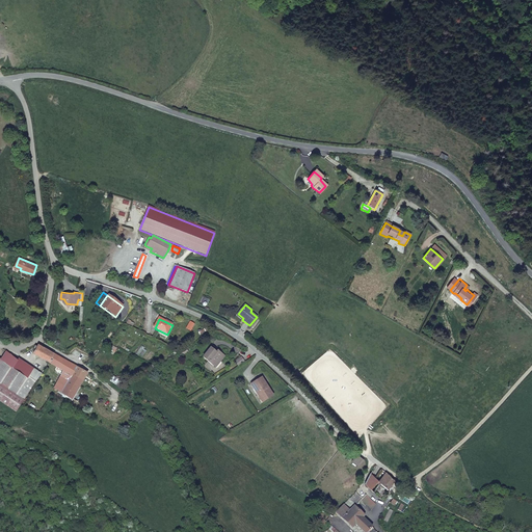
[(36,349),(33,354),(49,363),(54,353),(38,345),(38,346),(35,345),(33,348),(36,349)]
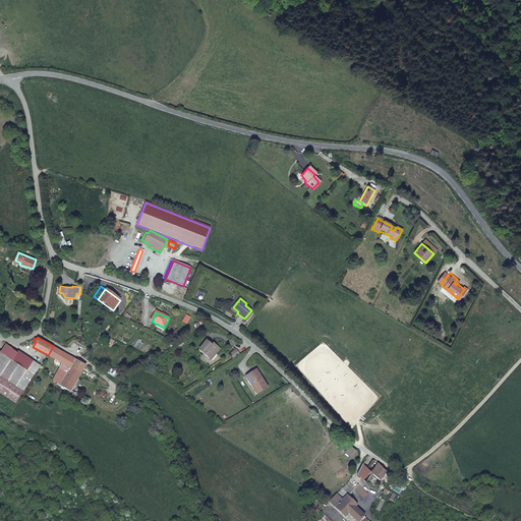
[(208,341),(200,350),(210,358),(216,352),(218,353),(221,349),(214,344),(213,345),(208,341)]
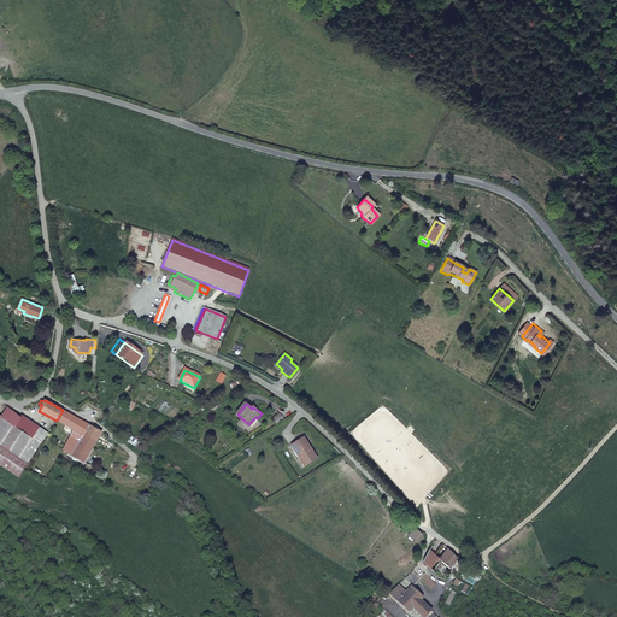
[(7,421),(12,412),(7,409),(1,417),(7,421)]
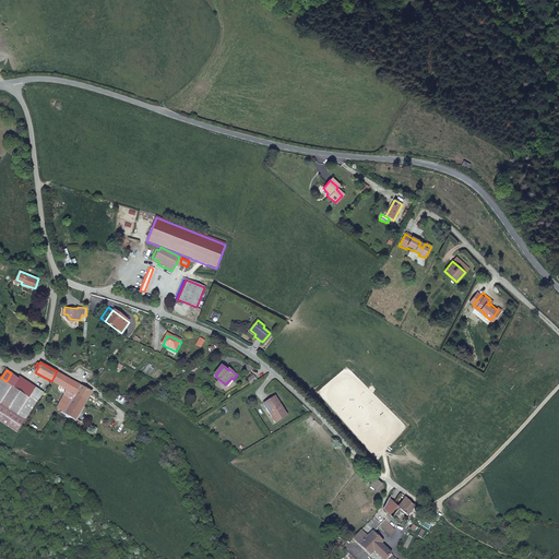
[(57,371),(51,381),(66,389),(63,395),(56,408),(64,413),(82,384),(57,371)]
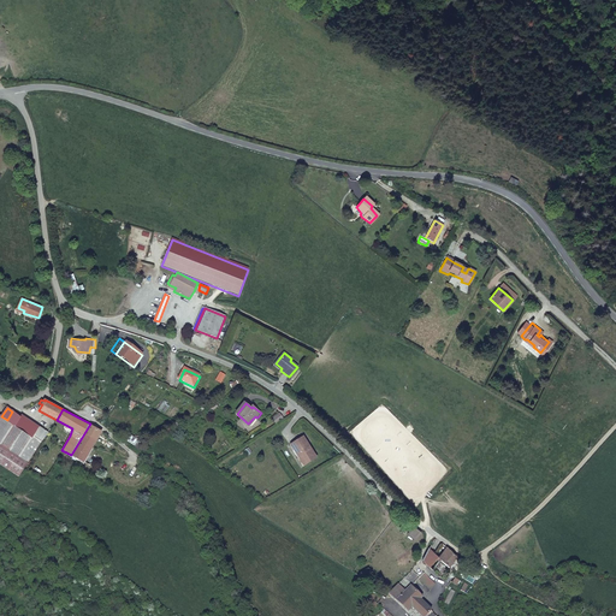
[(13,425),(21,416),(12,412),(7,420),(13,425)]
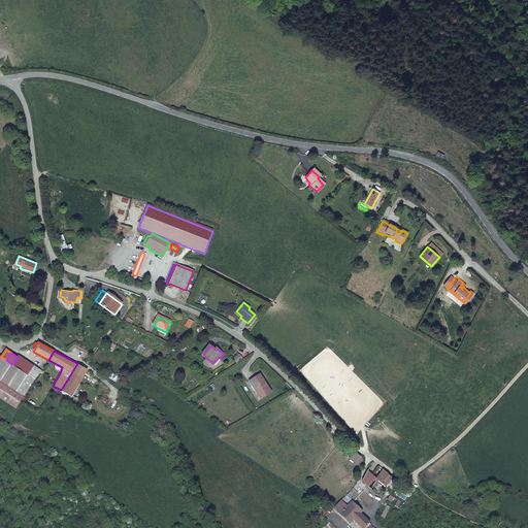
[(41,371),(18,356),(18,357),(11,364),(23,371),(24,369),(30,372),(31,370),(38,375),(41,371)]
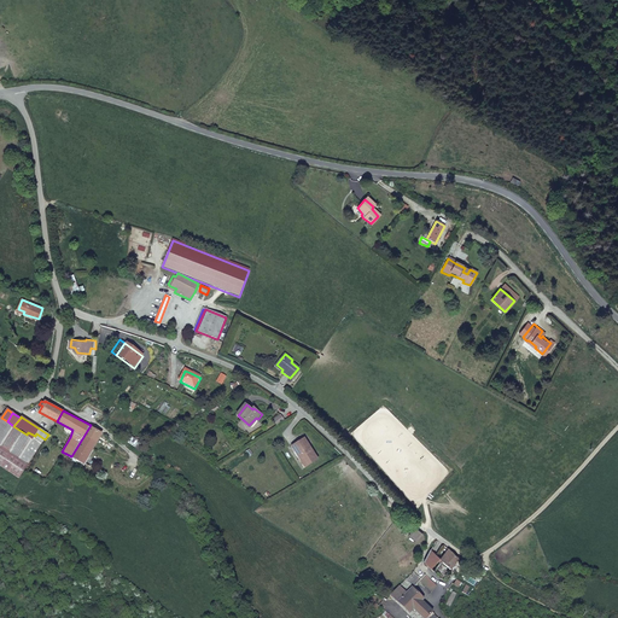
[(0,419),(0,444),(27,462),(29,459),(40,444),(27,435),(13,426),(7,421),(1,418),(0,419)]
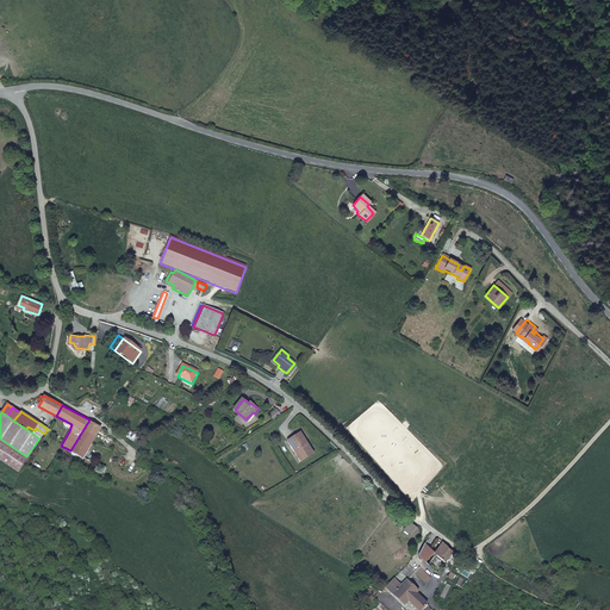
[(101,427),(89,419),(70,450),(76,453),(83,458),(89,447),(101,427)]
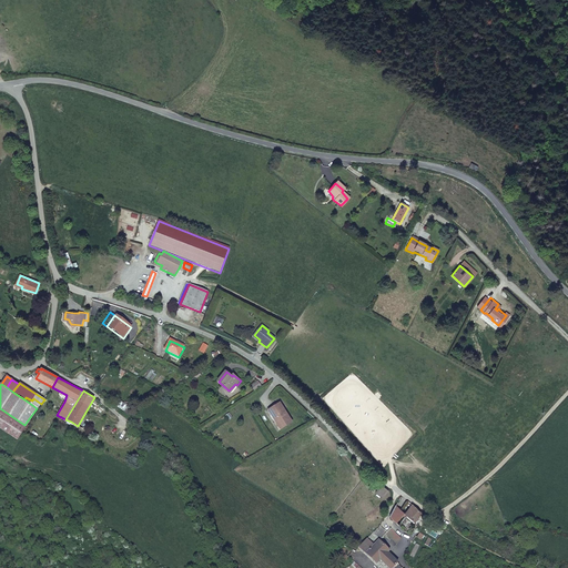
[(37,408),(38,409),(41,404),(33,398),(32,401),(26,397),(24,399),(37,408)]
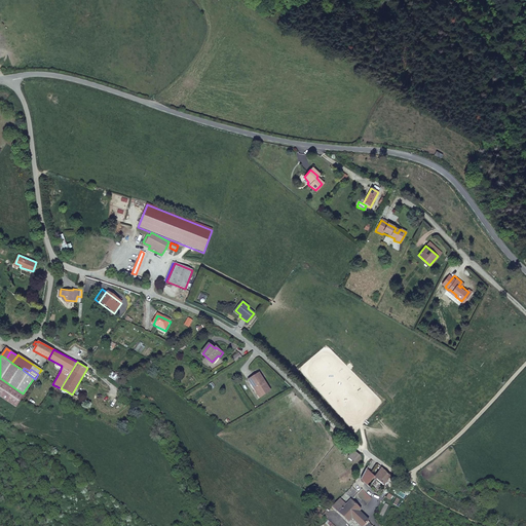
[(259,372),(254,375),(255,377),(250,381),(255,389),(257,388),(262,397),(271,390),(259,372)]
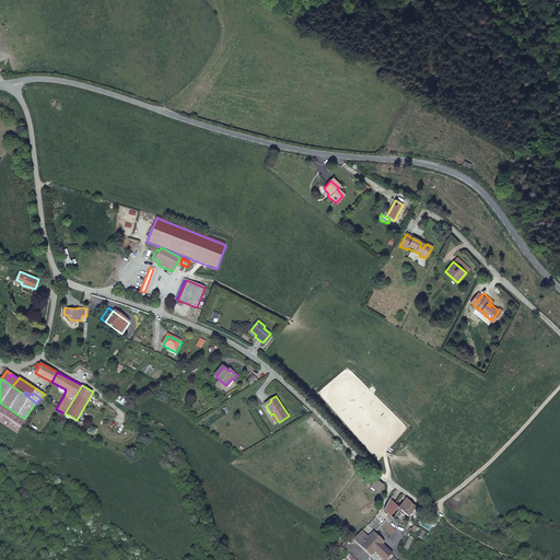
[(0,421),(15,432),(19,428),(24,419),(0,403),(0,421)]
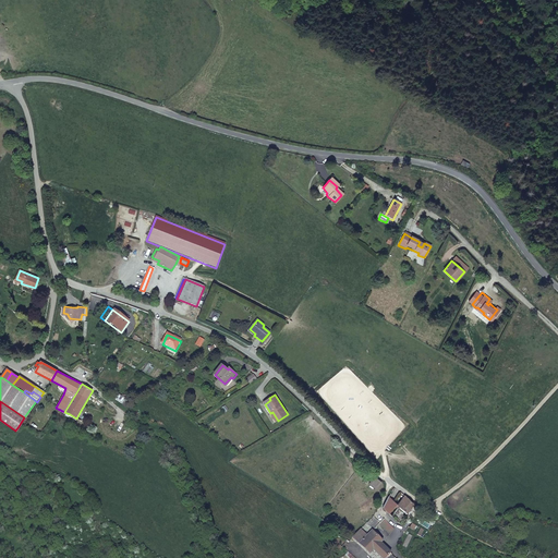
[(88,412),(82,409),(76,419),(83,422),(88,412)]
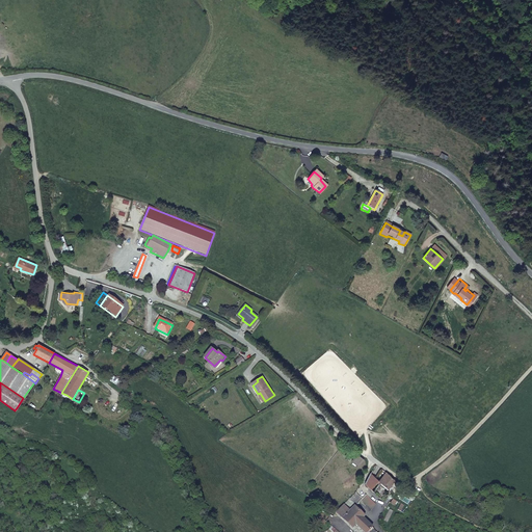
[(364,459),(357,454),(352,460),(358,467),(364,459)]
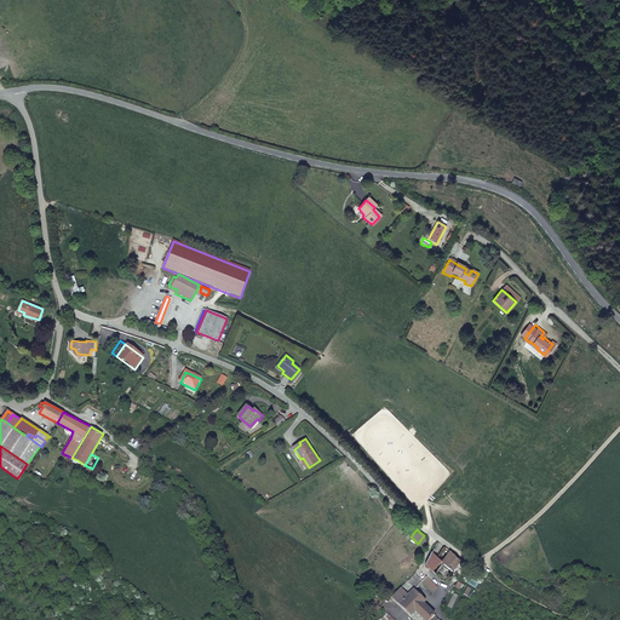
[(426,566),(435,574),(443,562),(432,551),(426,562),(426,566)]
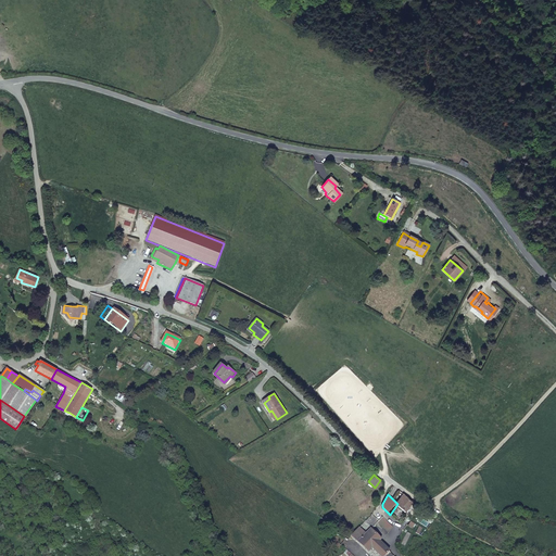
[(397,504),(405,512),(413,502),(405,494),(397,504)]
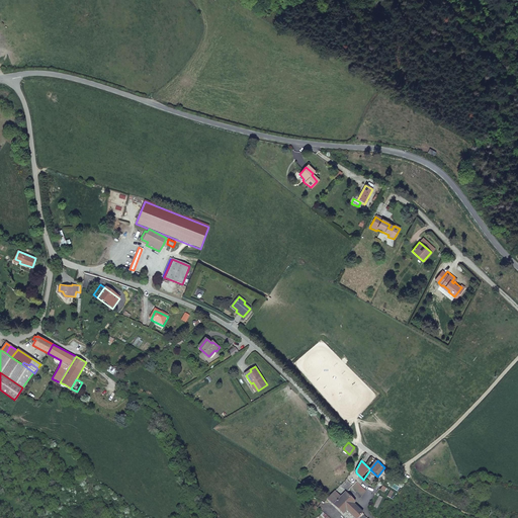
[(366,491),(356,481),(351,487),(360,497),(366,491)]
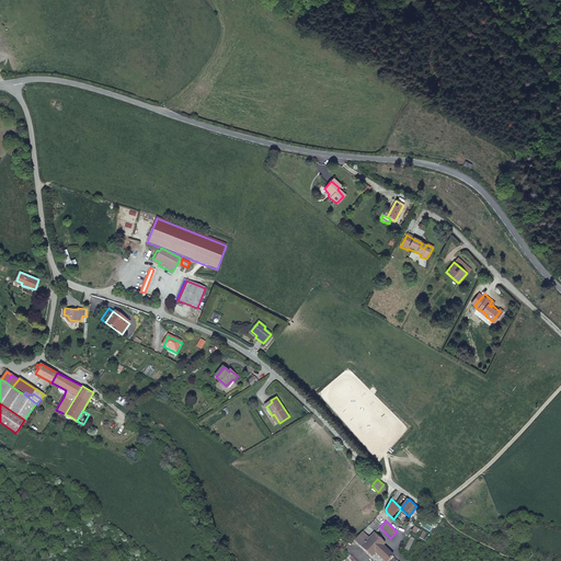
[(362,533),(352,541),(370,558),(374,553),(381,560),(387,560),(393,556),(384,546),(384,545),(373,534),(368,538),(362,533)]
